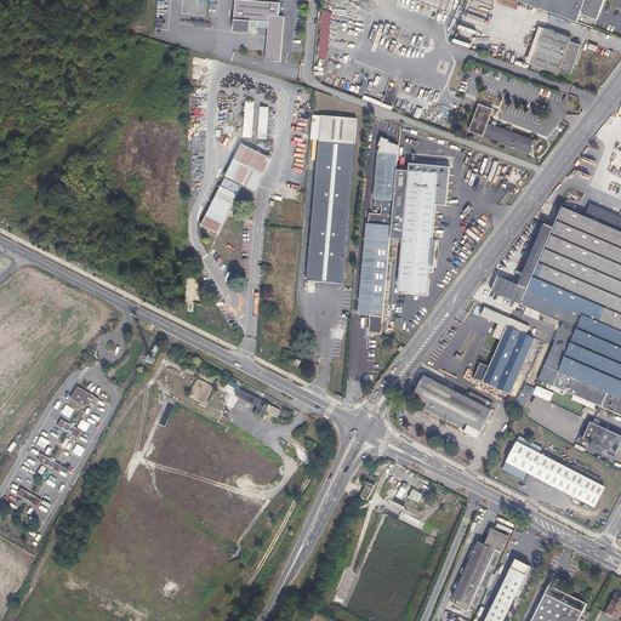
[(280,0),(279,0),(235,0),(234,30),(251,30),(251,26),(252,18),(269,20),(269,27),(267,60),(281,61),(285,15),(280,13),(280,0)]
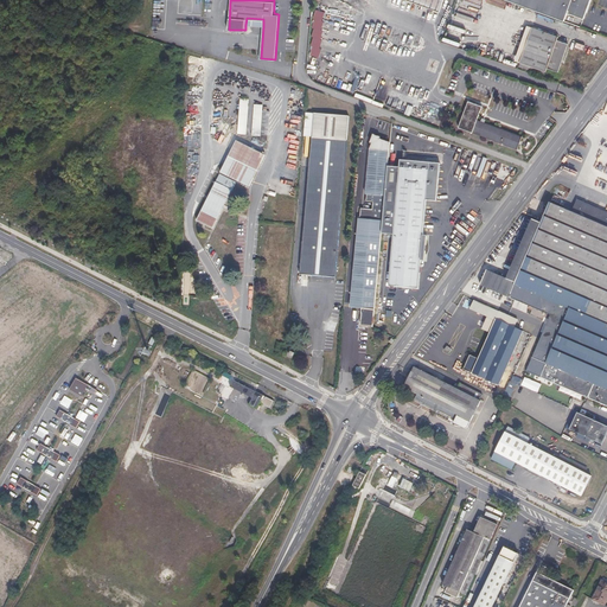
[(515,0),(568,18),(570,8),(589,14),(594,0),(515,0)]
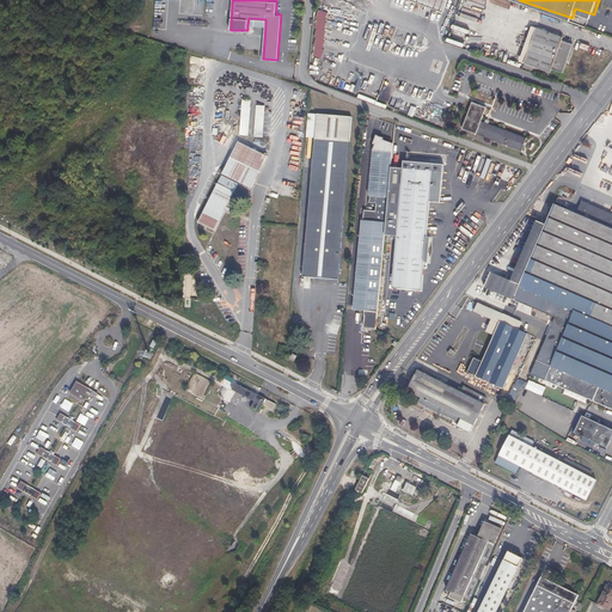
[(311,55),(319,57),(330,12),(318,10),(314,28),(317,28),(311,55)]
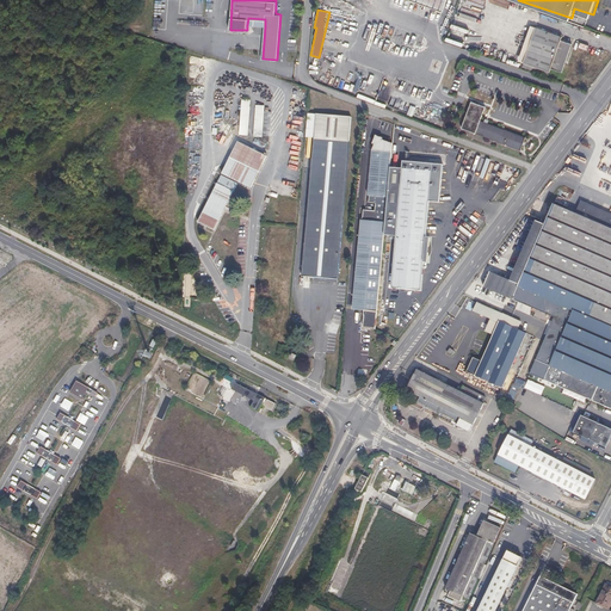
[(561,36),(535,28),(523,63),(550,72),(551,67),(562,71),(572,43),(560,38),(561,36)]
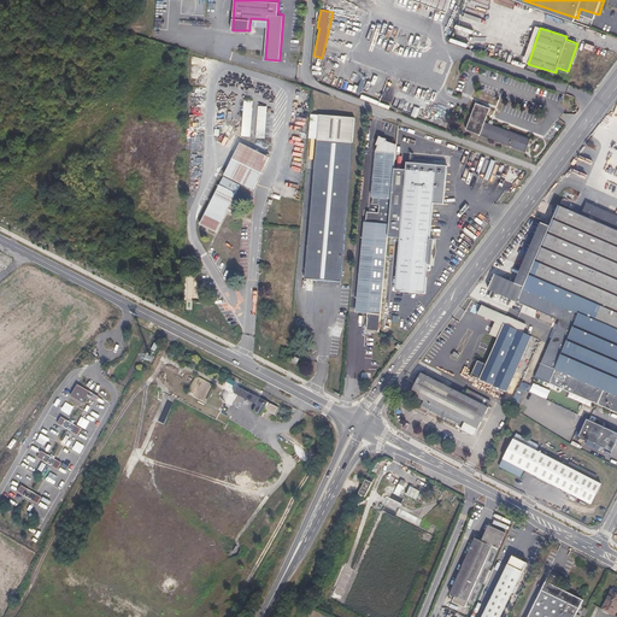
[(353,62),(350,71),(359,75),(363,65),(353,62)]
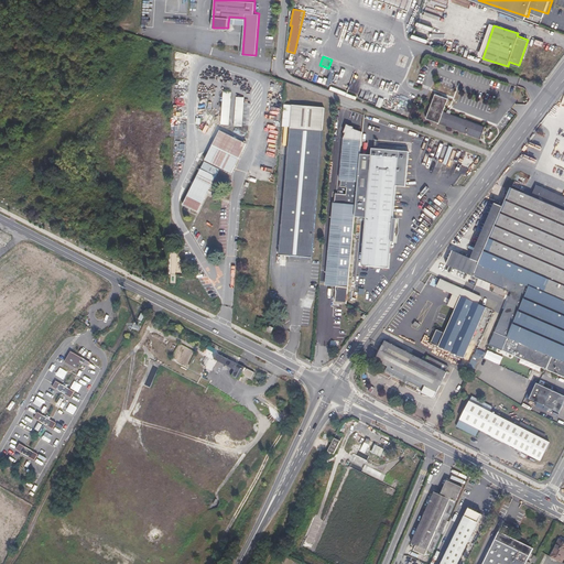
[(336,62),(332,72),(339,69),(344,68),(349,67),(336,62)]
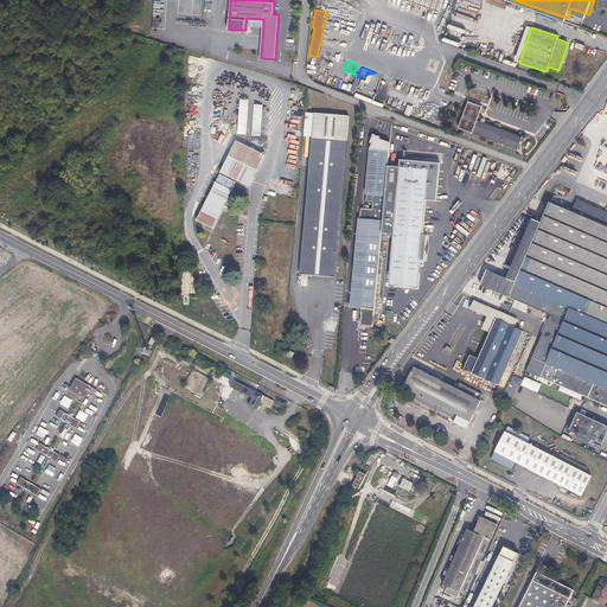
[(370,80),(368,80),(364,90),(372,93),(379,76),(370,80)]
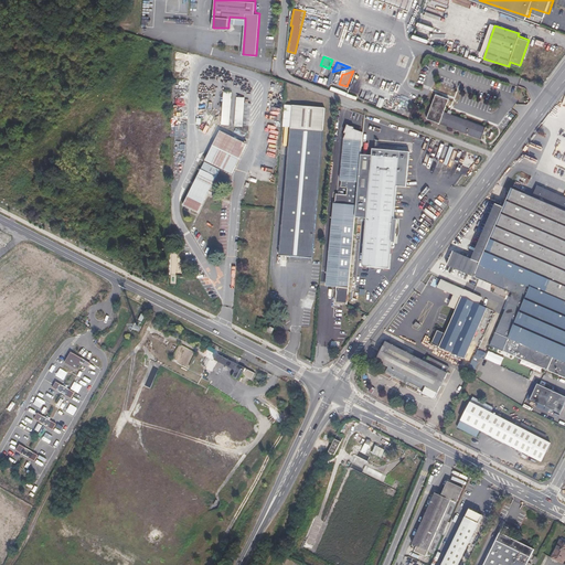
[(382,78),(369,73),(363,89),(369,92),(368,94),(375,97),(382,78)]
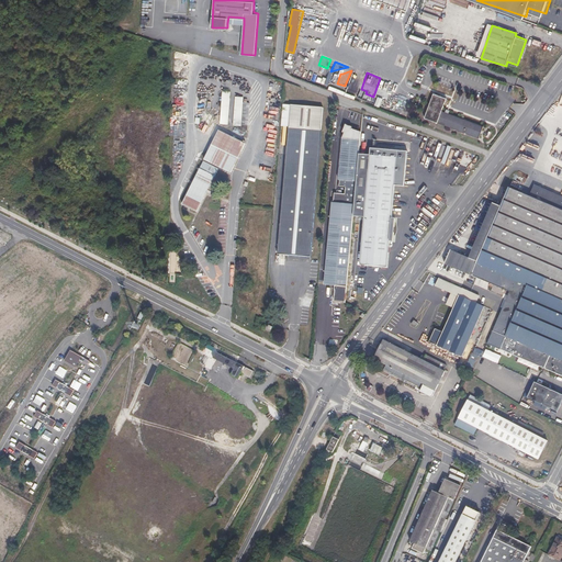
[(221,124),(228,124),(231,91),(222,91),(221,124)]
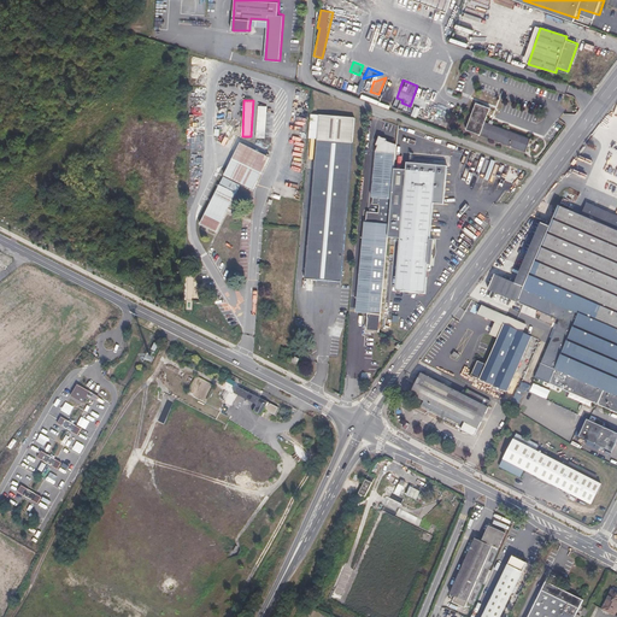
[(492,109),(476,103),(466,128),(527,151),(532,139),(487,122),(492,109)]
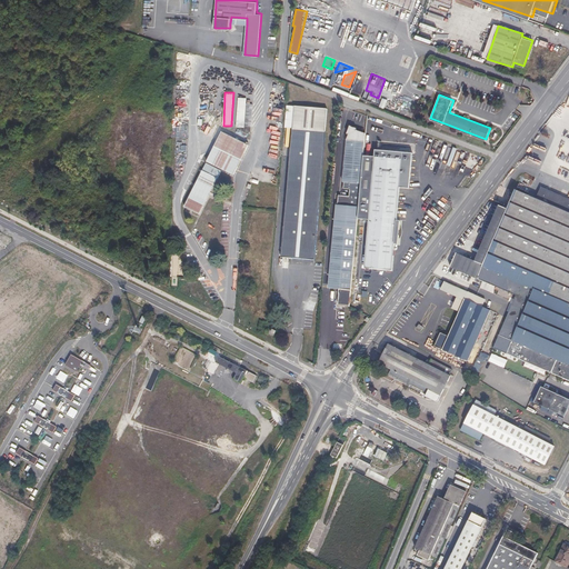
[(246,98),(237,98),(236,127),(243,128),(246,98)]
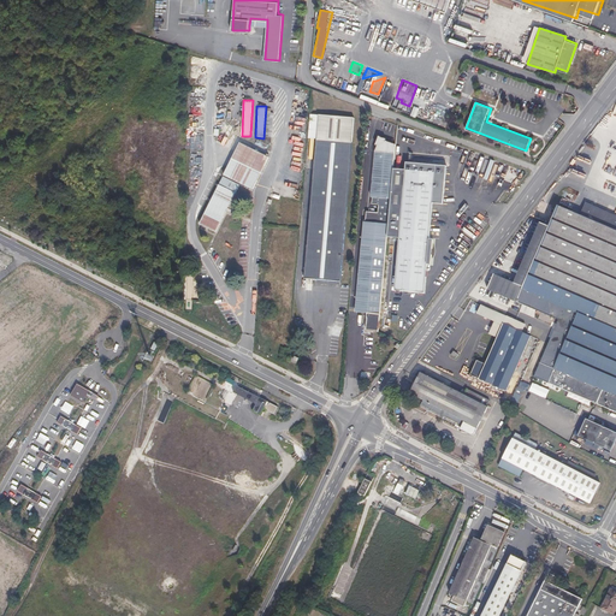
[(353,116),(318,112),(303,276),(339,279),(353,116)]
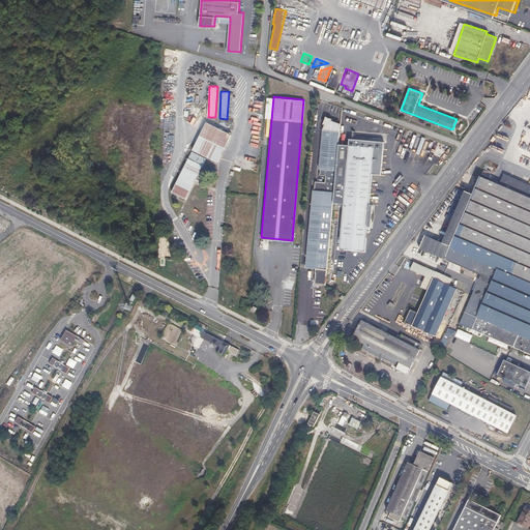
[(317,169),(334,170),(336,147),(339,124),(328,120),(324,119),(323,123),(320,129),(317,169)]
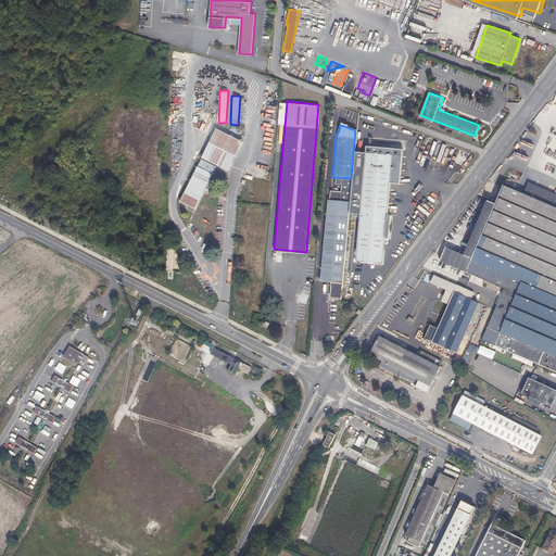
[(242,142),(216,129),(203,158),(229,171),(230,168),(242,142)]
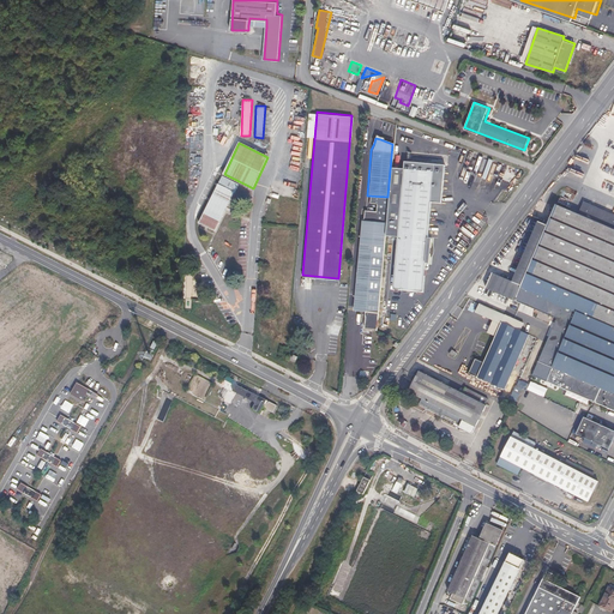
[(390,170),(387,197),(387,199),(384,238),(399,239),(395,290),(423,293),(434,173),(390,170)]
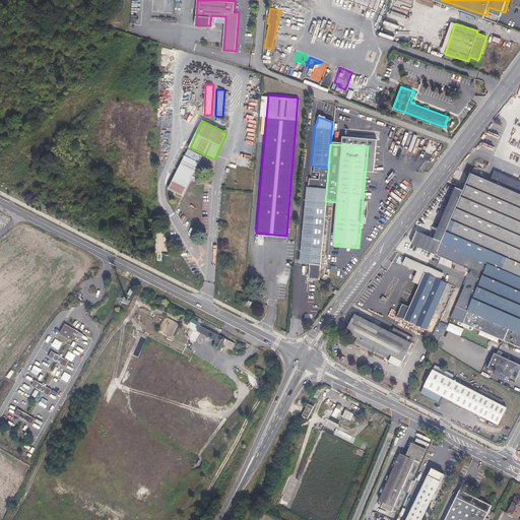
[(199,163),(185,155),(169,189),(183,196),(199,163)]
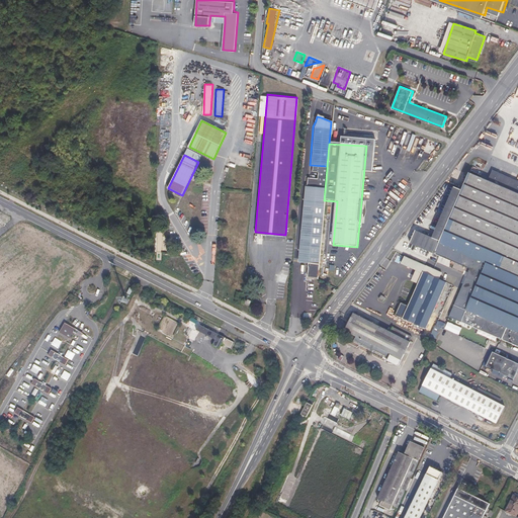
[(324,200),(327,168),(311,167),(311,171),(318,172),(317,180),(307,179),(298,262),(309,263),(309,273),(314,274),(314,276),(318,276),(324,200)]
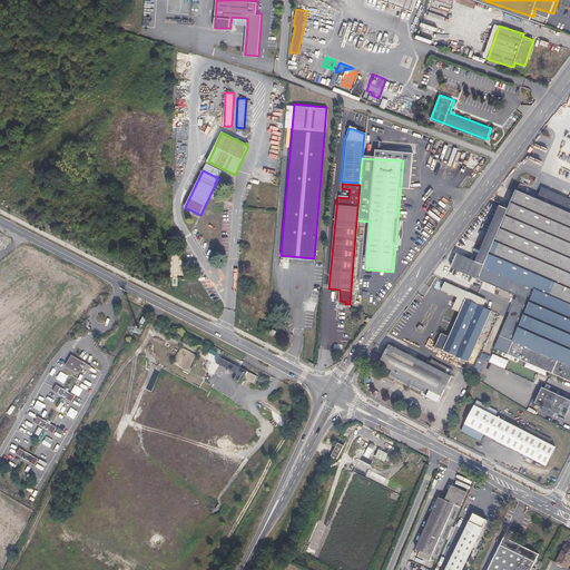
[(569,198),(552,192),(542,188),(538,199),(517,190),(508,208),(484,265),(479,279),(517,295),(494,349),(569,381),(569,198)]
